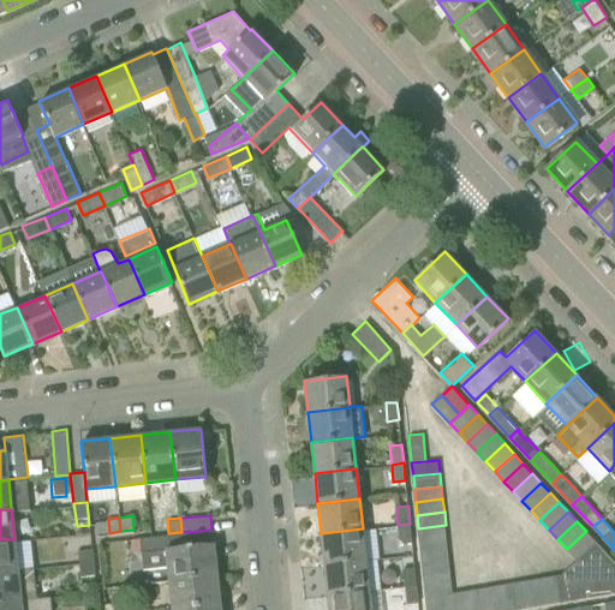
[(412,540),(410,524),(398,525),(400,543),(412,540)]
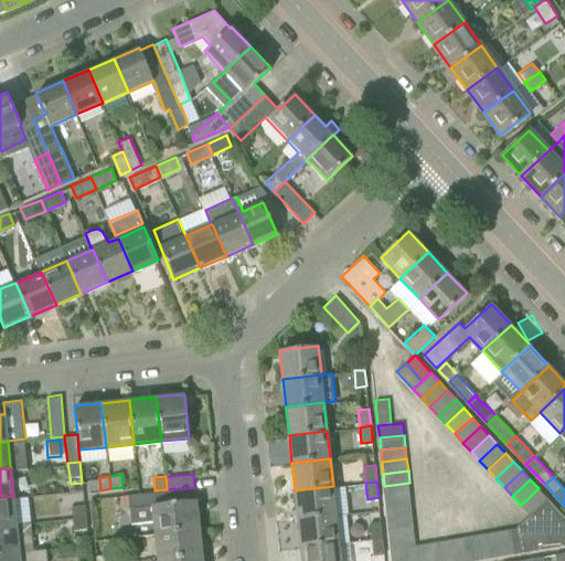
[(411,495),(409,483),(384,486),(385,498),(411,495)]
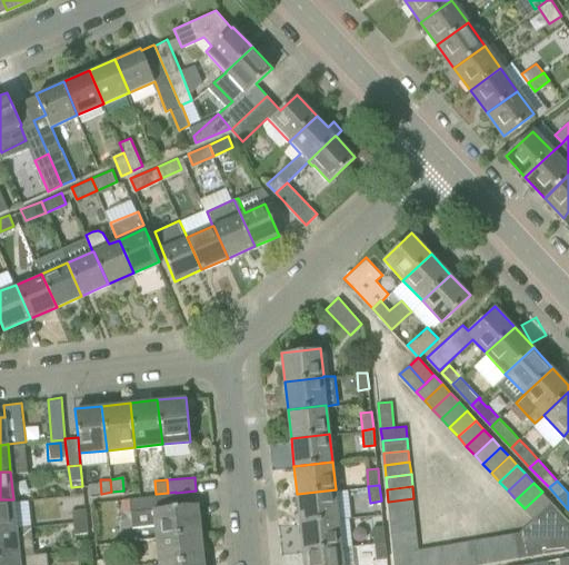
[(300,521),(339,517),(336,489),(297,494),(300,521)]
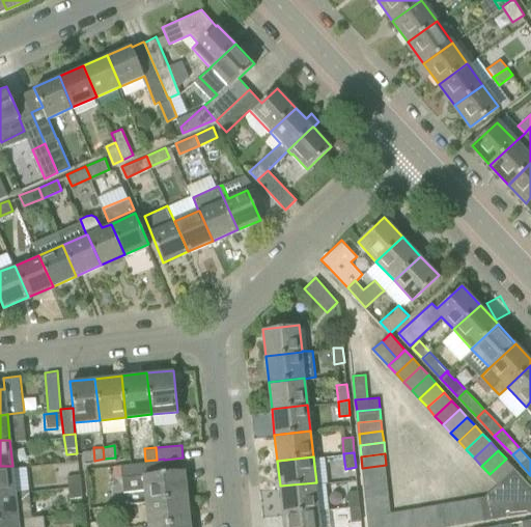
[(123,489),(144,486),(146,499),(187,494),(185,469),(165,471),(164,460),(164,459),(157,460),(145,461),(145,462),(120,465),(123,489)]
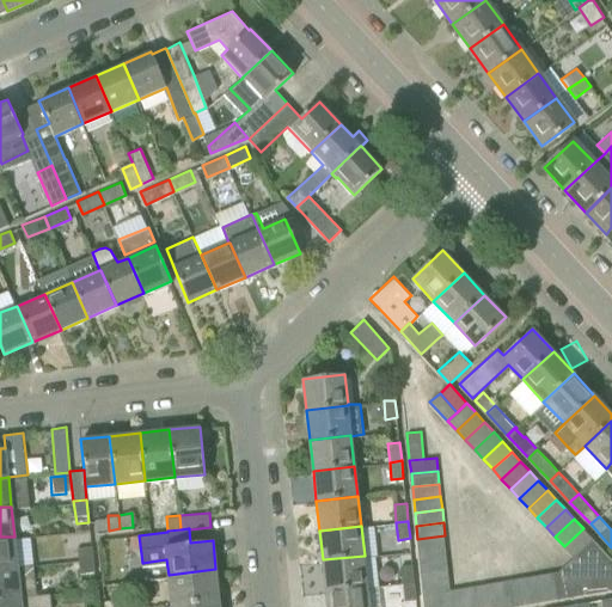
[(592,538),(583,528),(564,546),(573,556),(592,538)]
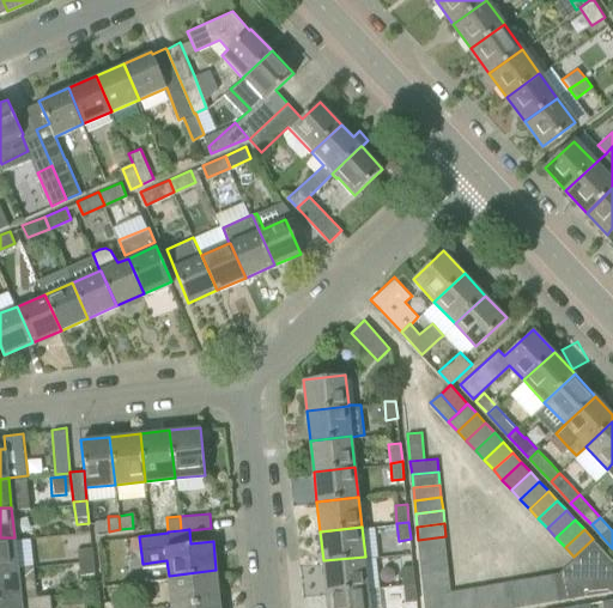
[(24,536),(14,537),(0,537),(0,567),(34,565),(32,545),(24,536)]
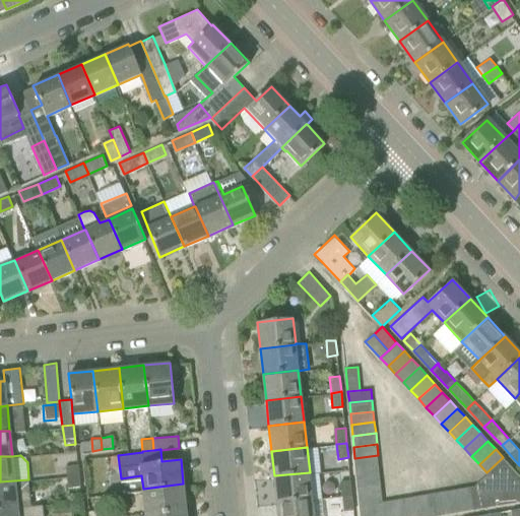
[(356,469),(379,466),(378,455),(354,458),(356,469)]
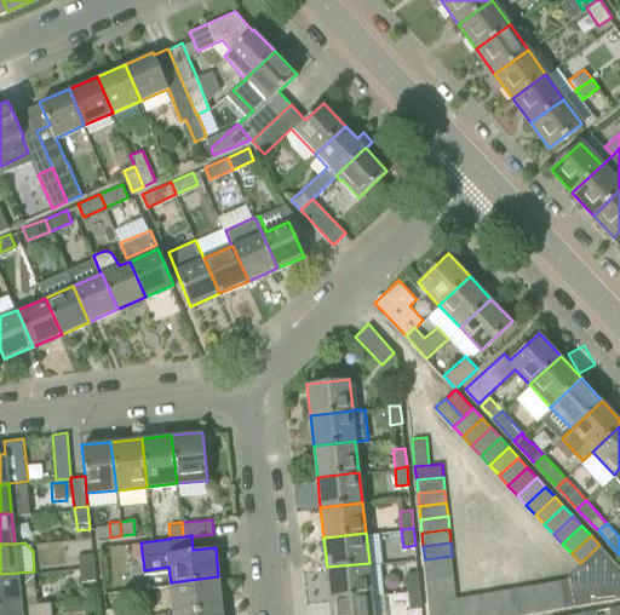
[(619,596),(619,567),(600,545),(580,563),(581,564),(566,579),(570,604),(619,596)]
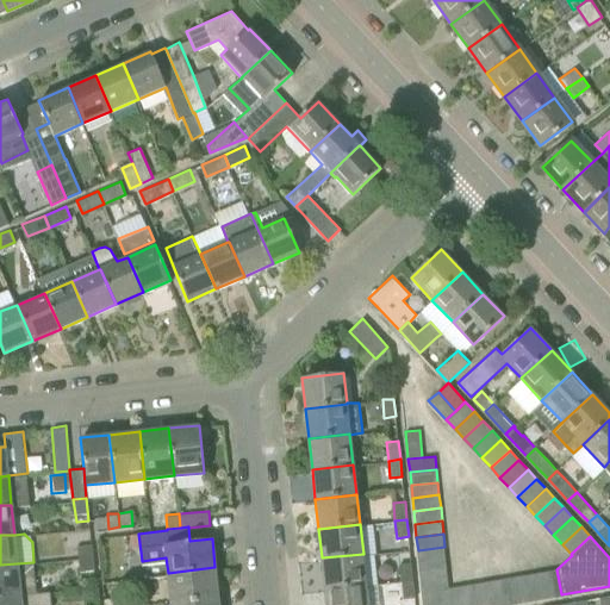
[(78,544),(79,556),(94,555),(92,543),(78,544)]
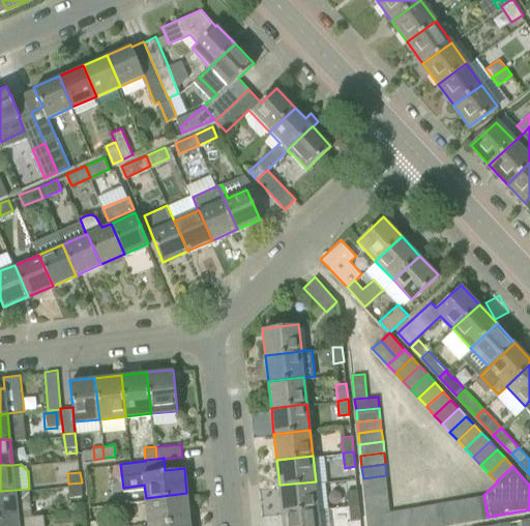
[(364,490),(387,487),(386,475),(363,478),(364,490)]
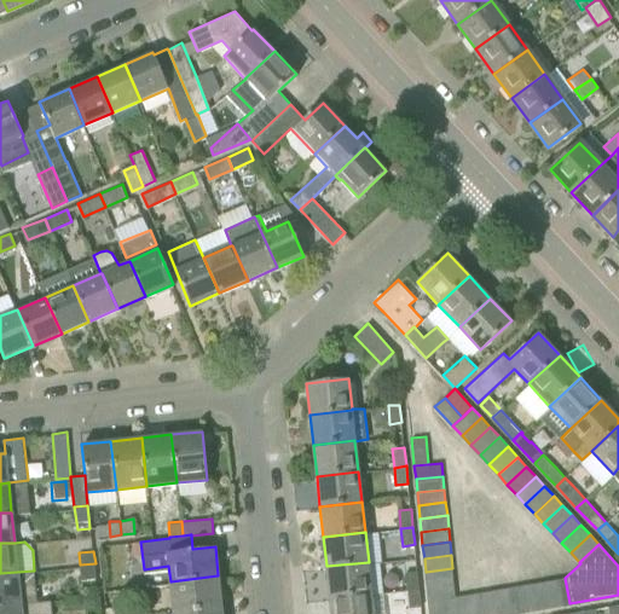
[(329,597),(371,594),(369,562),(327,566),(329,597)]
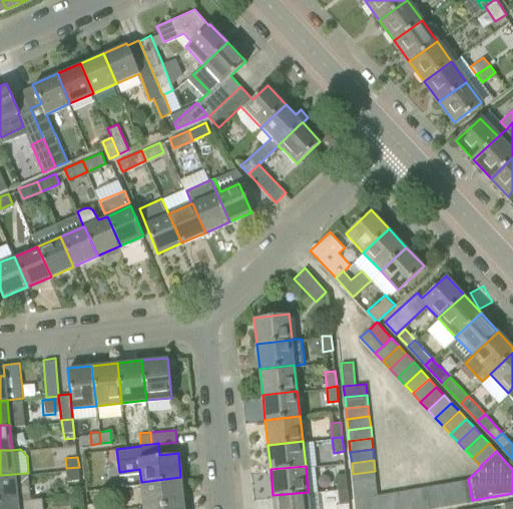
[(79,467),(66,468),(68,480),(80,478),(79,467)]
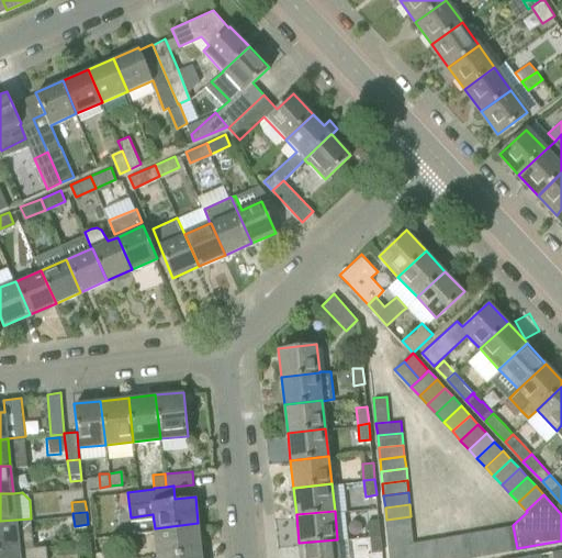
[(386,520),(388,532),(412,528),(411,516),(386,520)]
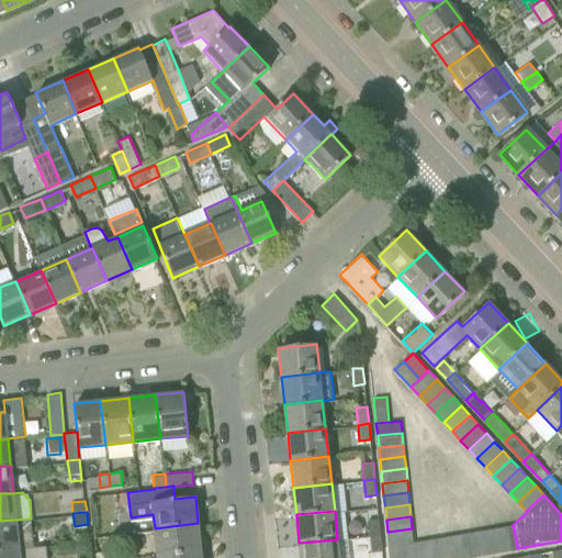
[(370,536),(381,535),(379,517),(368,519),(370,536)]
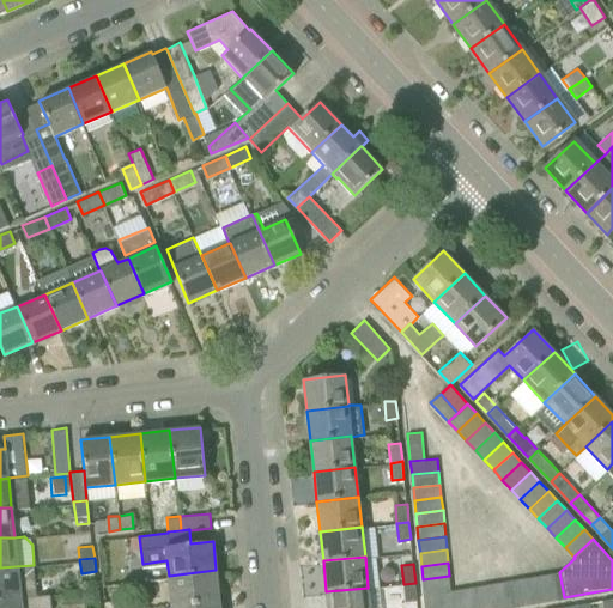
[(0,597),(36,594),(34,565),(0,567),(0,597)]
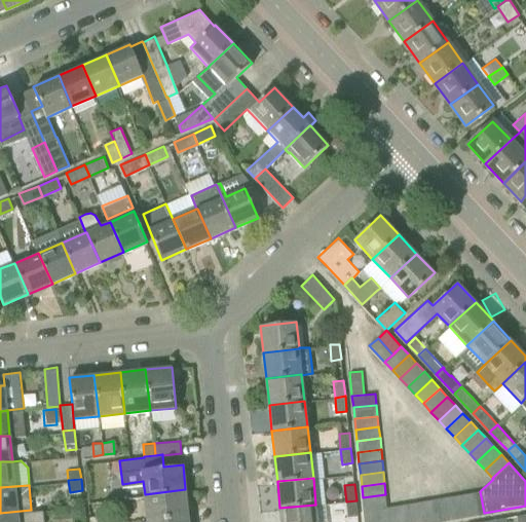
[(188,516),(185,489),(145,494),(148,520),(188,516)]
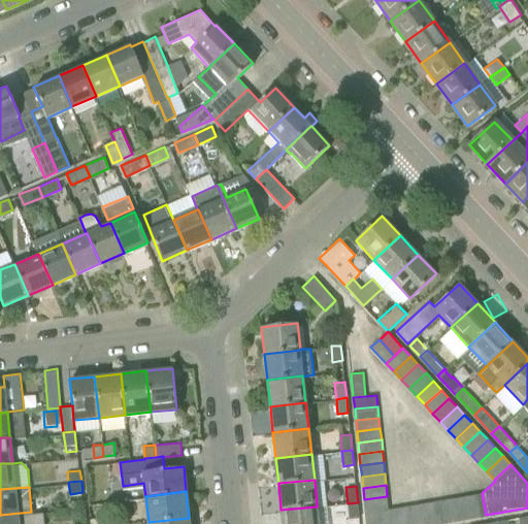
[(477,493),(466,495),(470,518),(482,516),(477,493)]
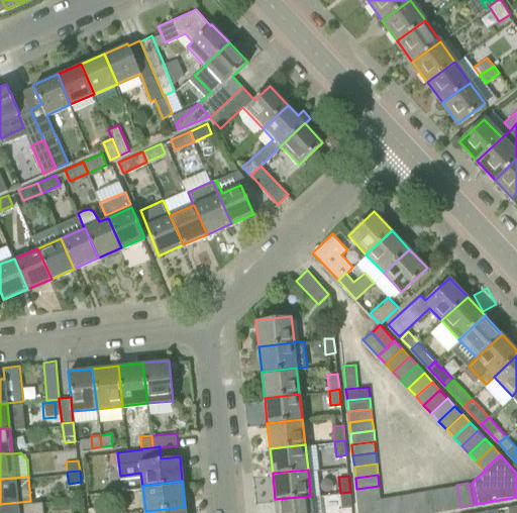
[(460,507),(456,485),(445,487),(449,508),(460,507)]
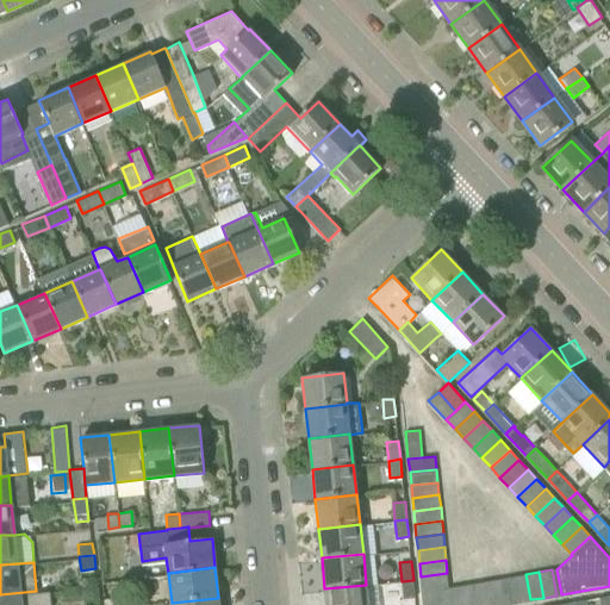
[(423,604),(450,604),(448,586),(449,586),(447,573),(421,577),(423,604)]
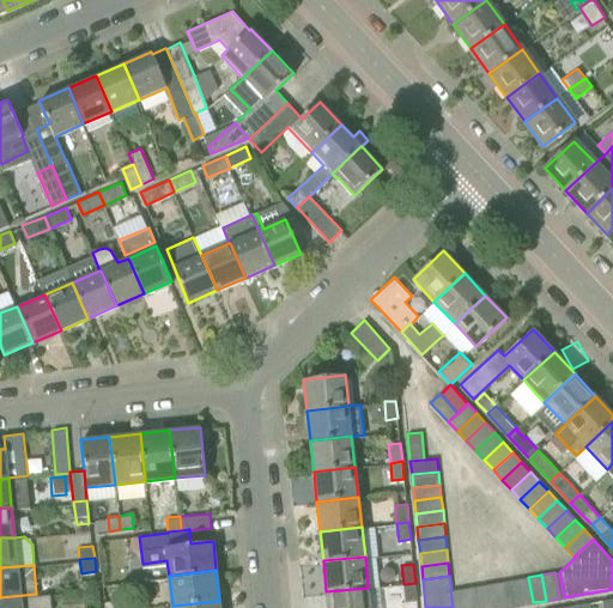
[(533,602),(528,577),(515,578),(520,605),(533,602)]
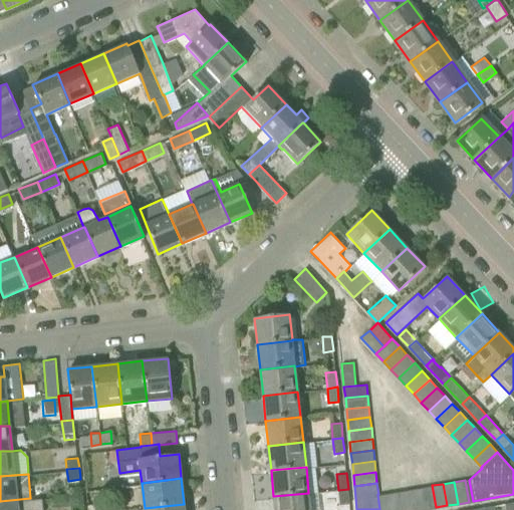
[(436,507),(432,485),(421,487),(425,509),(436,507)]
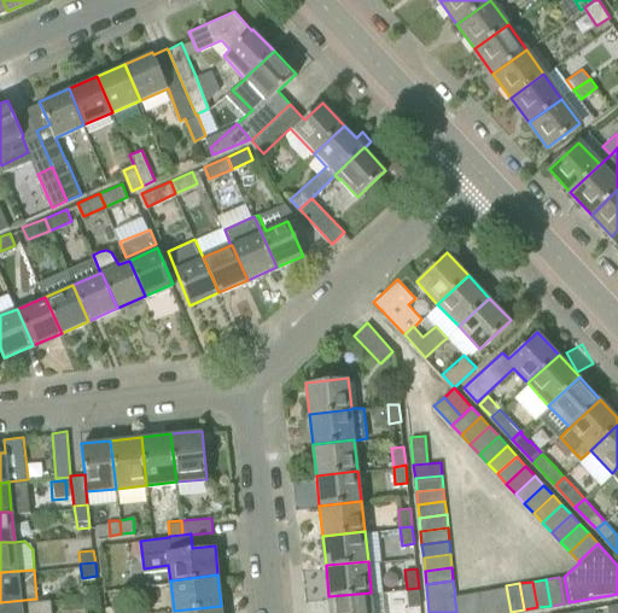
[(505,612),(511,612),(506,585),(493,588),(496,612),(505,612)]
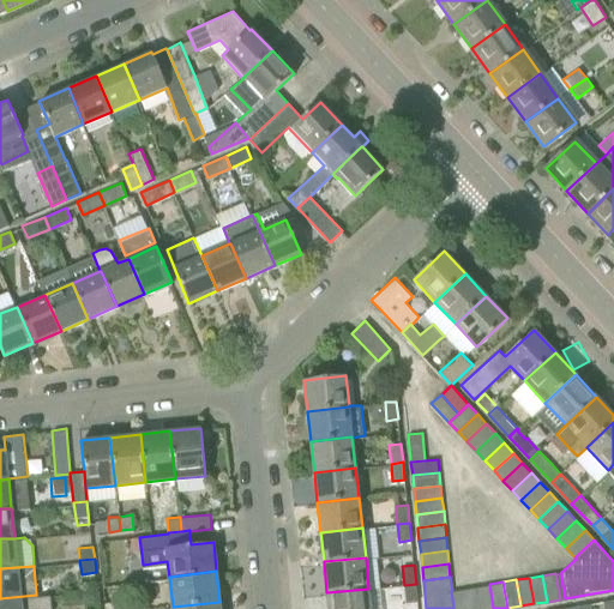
[(417,601),(416,584),(404,585),(405,602),(417,601)]
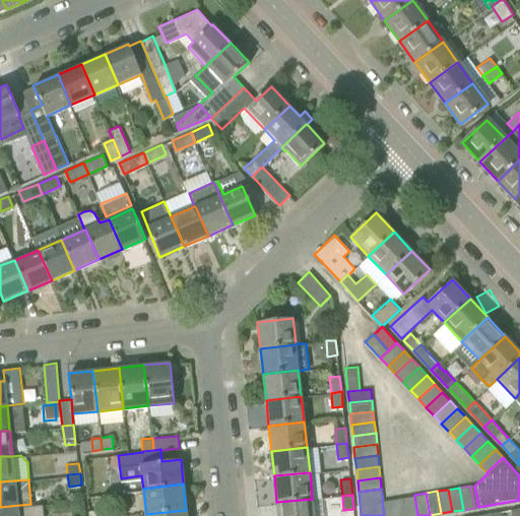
[(417,515),(414,495),(403,497),(406,515),(417,515)]
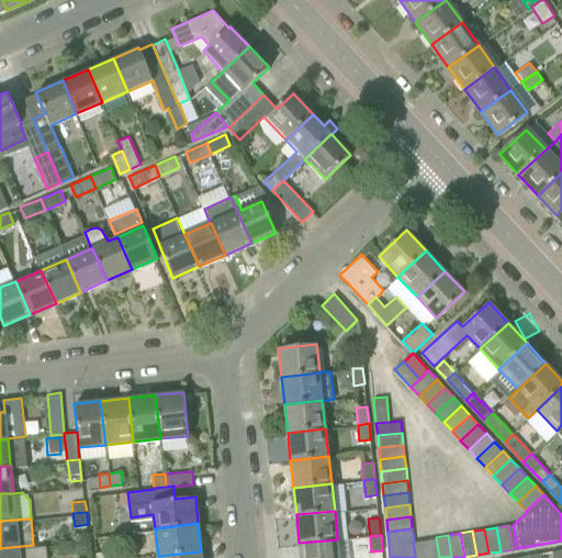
[(439,557),(436,537),(424,539),(427,557),(439,557)]
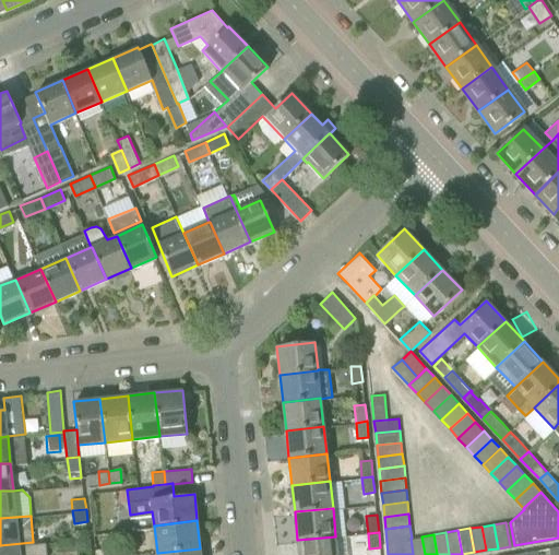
[(297,540),(298,554),(337,554),(335,536),(297,540)]
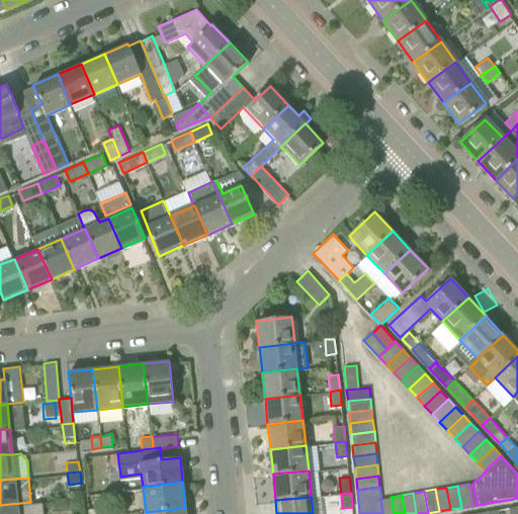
[(380,498),(382,513),(394,513),(391,497),(381,498),(380,498)]
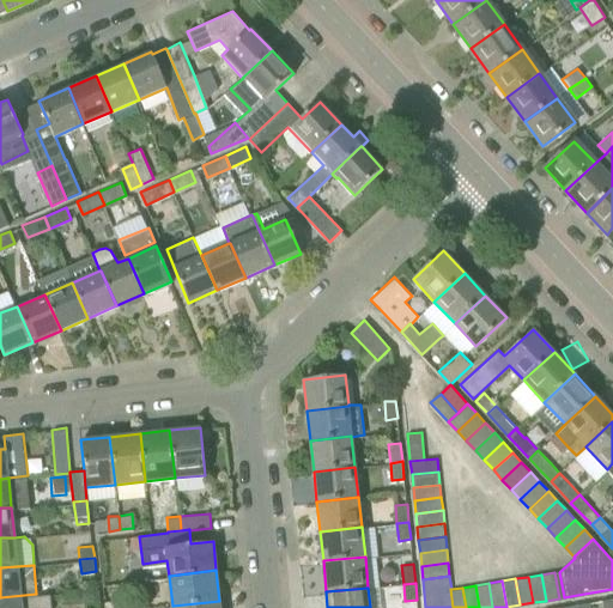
[(52,607),(50,594),(36,595),(36,594),(0,597),(0,607),(52,607)]
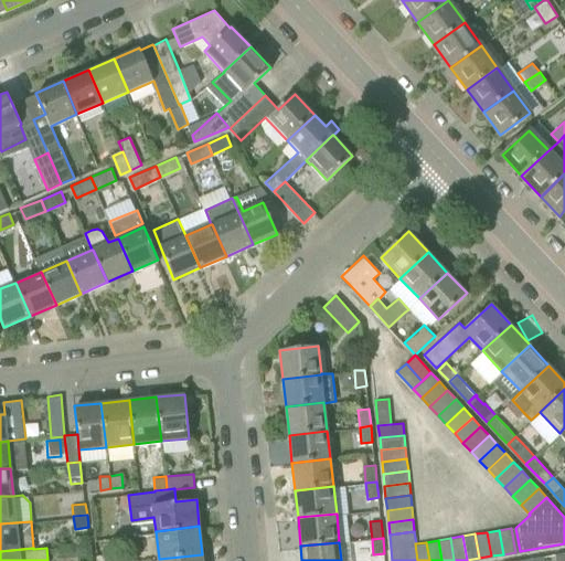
[(564,560),(564,551),(555,553),(556,560),(564,560)]
